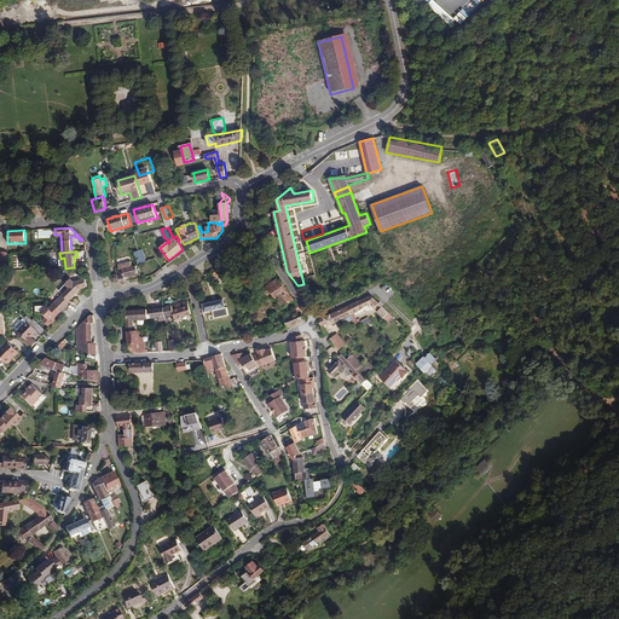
[(227,273),(221,260),(212,271),(215,278),(223,272),(224,275),(227,273)]
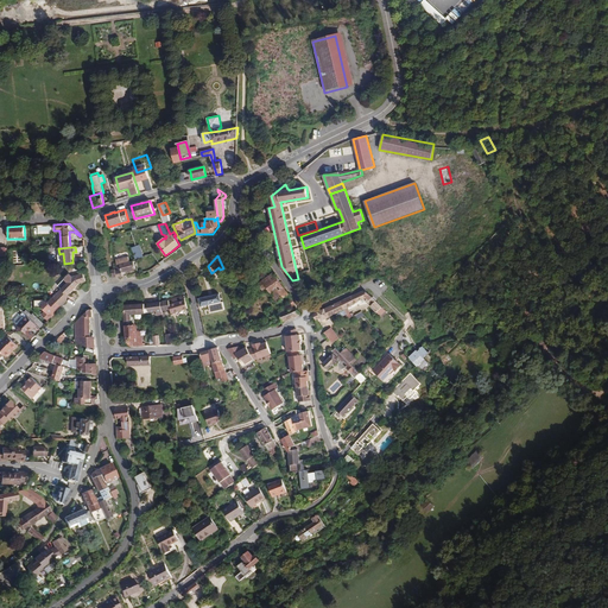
[(135,270),(134,261),(125,263),(125,261),(121,263),(121,264),(118,265),(118,267),(116,268),(118,278),(124,277),(122,272),(135,270)]
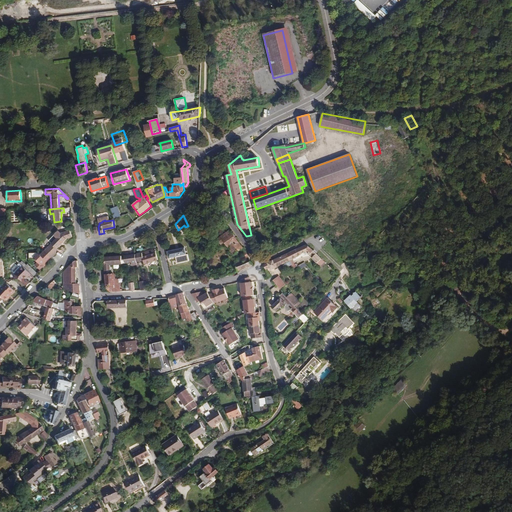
[(243,248),(230,230),(218,239),(221,244),(225,241),(234,254),(243,248)]
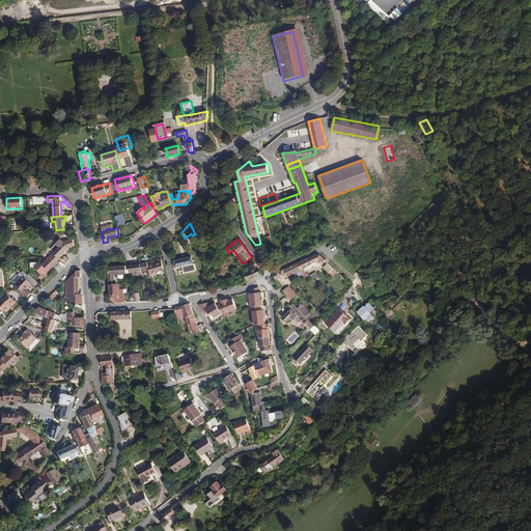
[(46,261),(53,268),(59,262),(58,262),(59,258),(70,248),(75,246),(73,240),(63,242),(61,240),(51,250),(54,253),(46,261)]
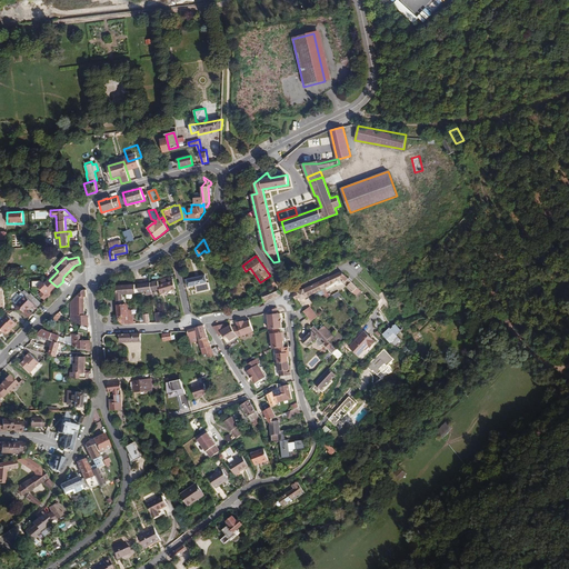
[(341,271),(319,281),(322,290),(325,295),(328,293),(326,288),(335,283),(335,282),(341,279),(345,283),(349,279),(341,271)]
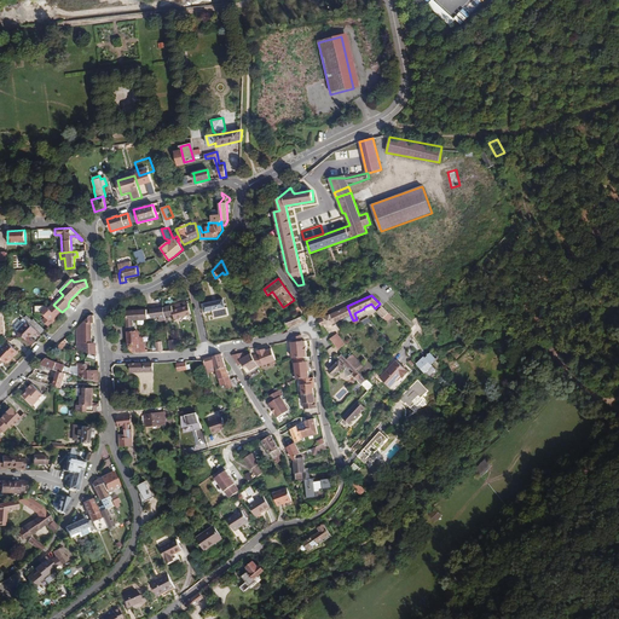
[(225,307),(224,300),(201,305),(203,313),(225,307)]
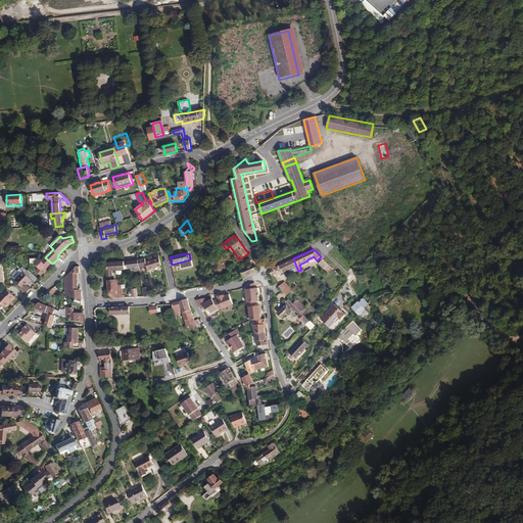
[(145,258),(147,266),(148,270),(161,266),(158,254),(145,258)]
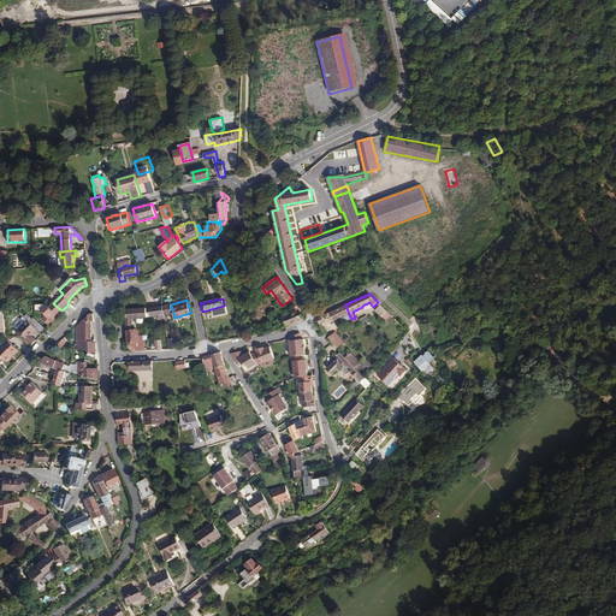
[(52,321),(61,311),(53,303),(43,313),(46,315),(45,318),(49,321),(51,320),(52,321)]
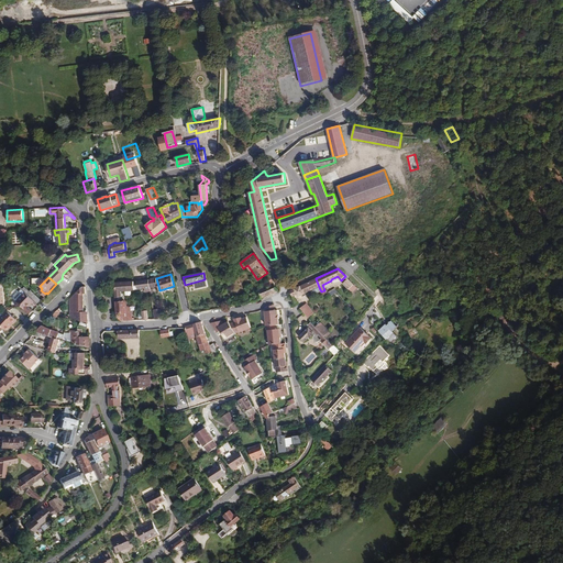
[(151,288),(158,286),(156,278),(136,280),(138,289),(144,289),(144,293),(146,293),(146,295),(152,294),(151,288)]
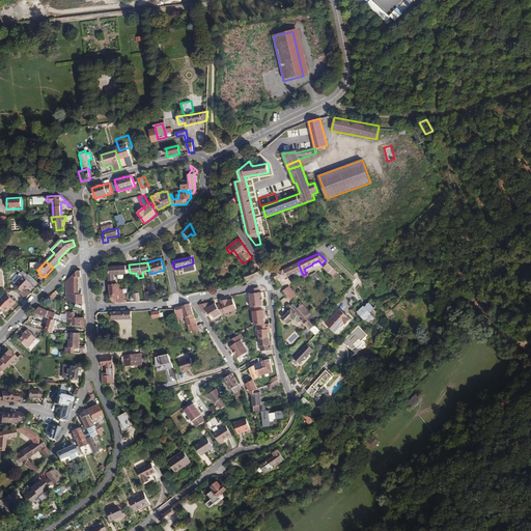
[(301,271),(298,262),(273,275),(276,280),(280,277),(281,280),(292,275),(301,271)]
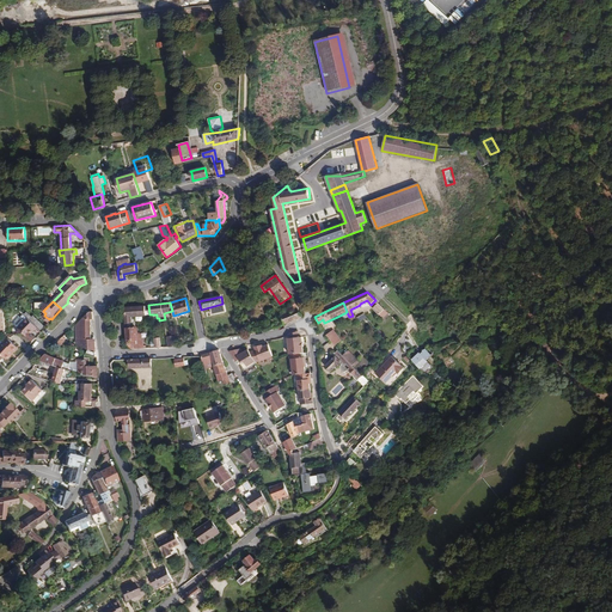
[(389,313),(379,303),(374,307),(373,308),(383,318),(389,313)]
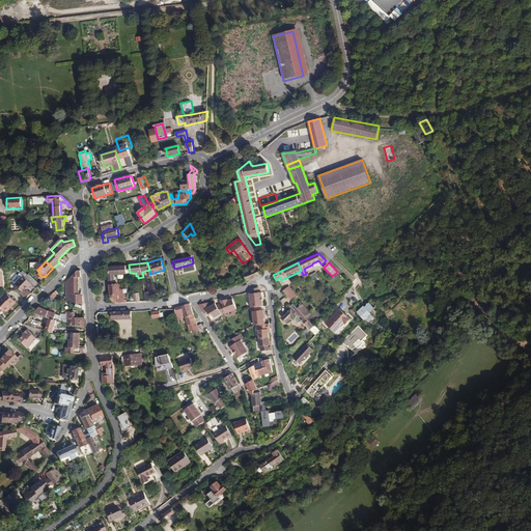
[(127,275),(127,266),(108,267),(109,281),(114,280),(114,279),(116,279),(116,275),(119,274),(119,277),(121,277),(121,276),(127,275)]
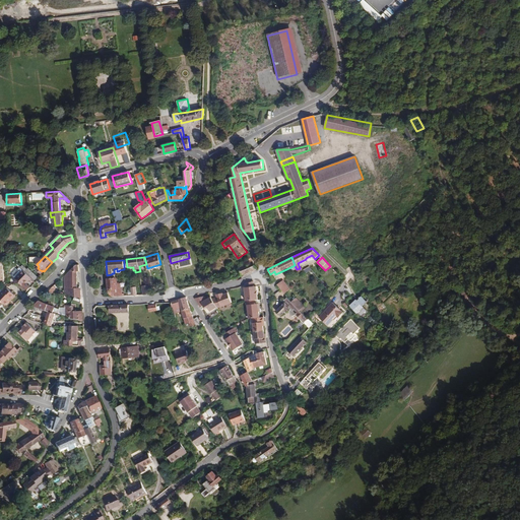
[(257,269),(253,262),(253,261),(249,263),(239,268),(242,276),(257,269)]
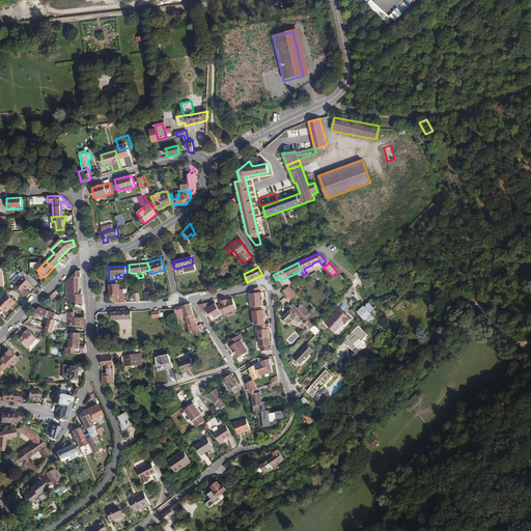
[(27,276),(23,271),(21,273),(35,286),(38,283),(29,274),(27,276)]
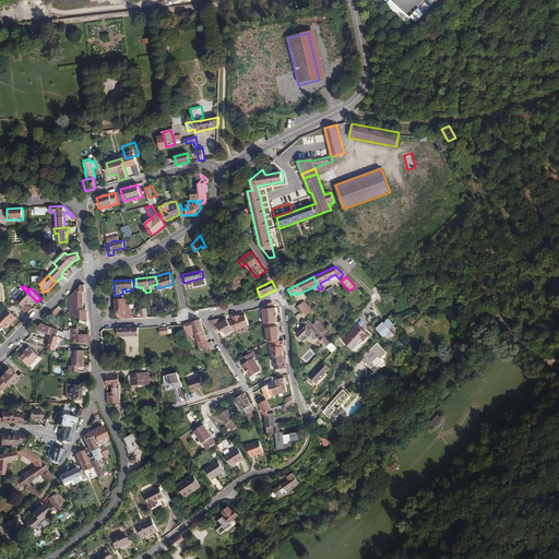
[(85,292),(84,285),(83,285),(70,296),(70,297),(67,300),(66,321),(85,326),(85,320),(88,321),(87,311),(83,311),(83,292),(85,292)]
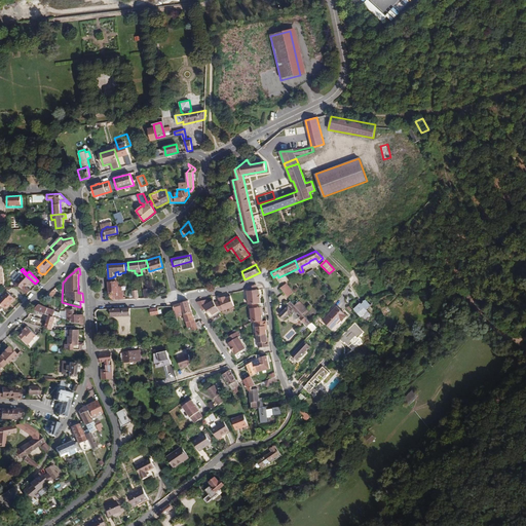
[(300,272),(298,268),(290,272),(292,276),(300,272)]
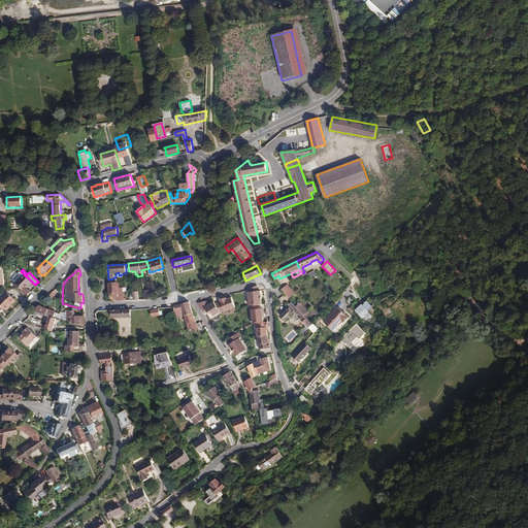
[(26,296),(35,287),(24,274),(13,285),(26,296)]
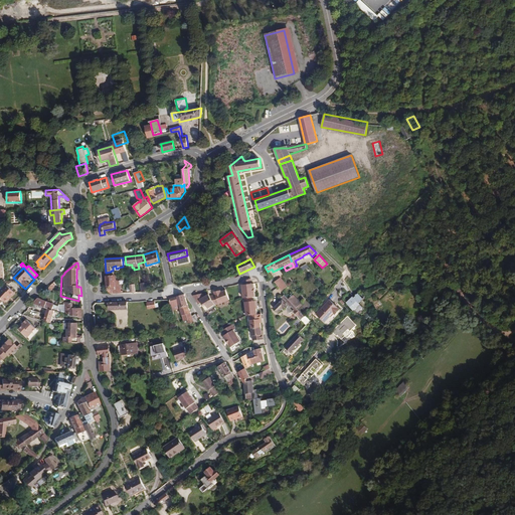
[(122,293),(121,291),(121,286),(120,286),(119,281),(116,281),(116,278),(115,278),(114,276),(107,276),(108,291),(111,294),(122,293)]
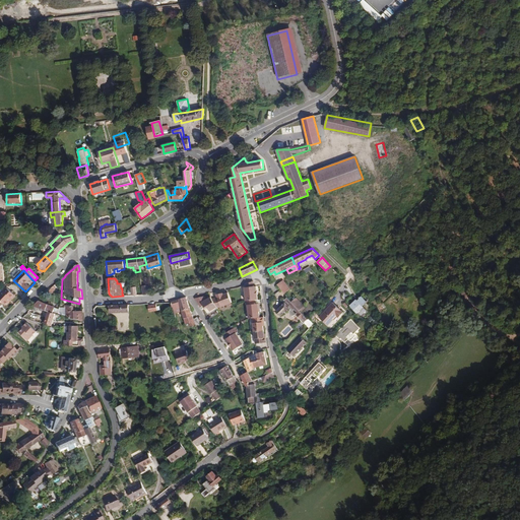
[(290,288),(283,279),(277,284),(284,294),(290,288)]
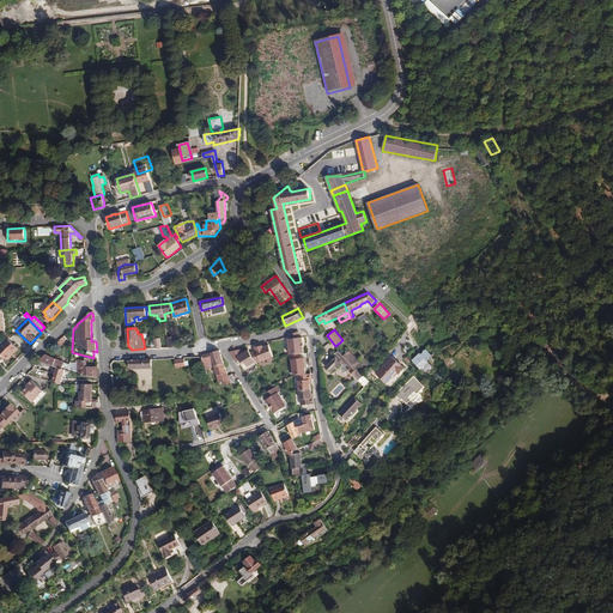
[(289,339),(290,354),(291,354),(302,353),(304,353),(303,347),(304,347),(304,344),(303,344),(302,338),(299,338),(299,332),(290,335),(291,339),(289,339)]
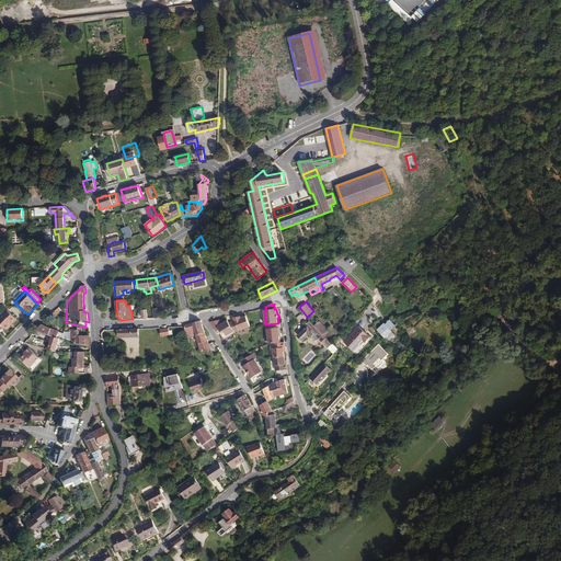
[(163,317),(161,307),(153,309),(155,318),(163,317)]
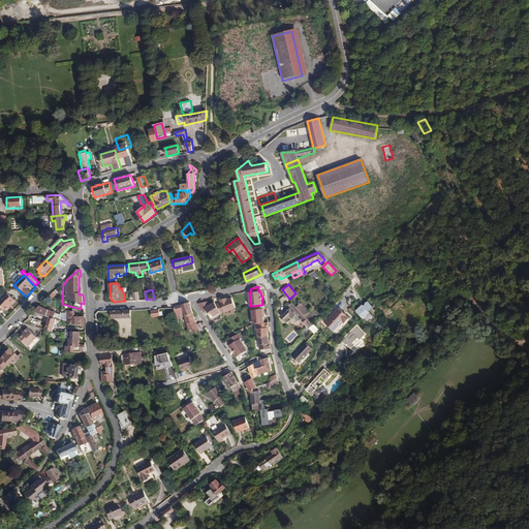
[(3,296),(0,299),(0,305),(3,309),(5,311),(14,301),(7,292),(4,296),(3,296)]
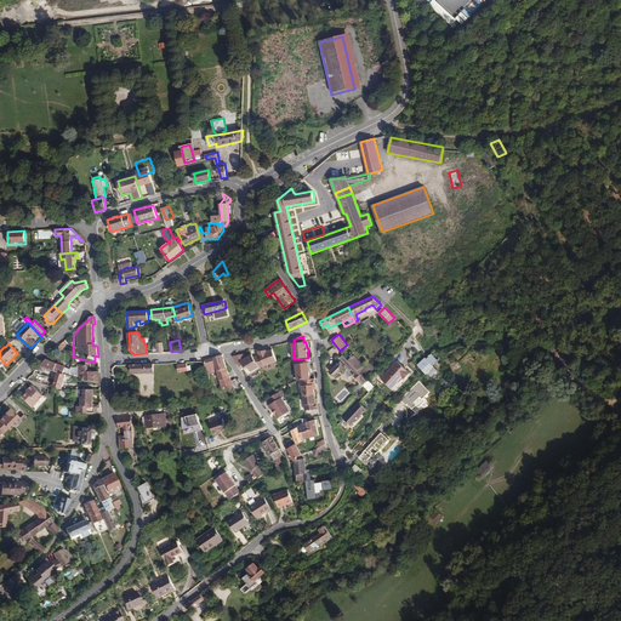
[(265,366),(277,362),(273,349),(267,352),(266,349),(258,352),(260,355),(254,358),(260,368),(265,366)]
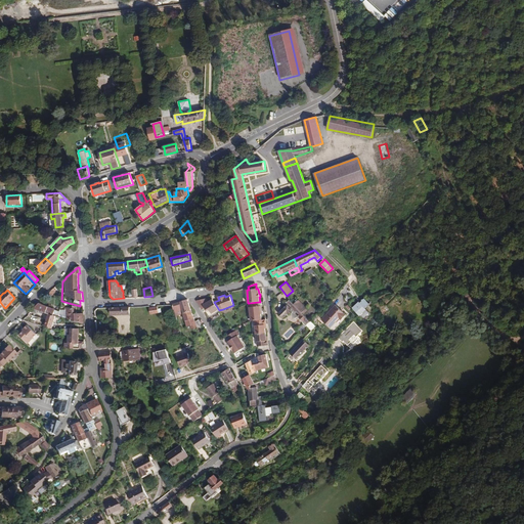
[(205,308),(210,317),(220,311),(219,310),(214,302),(214,301),(213,300),(209,302),(206,298),(197,300),(197,301),(200,306),(203,310),(205,308)]
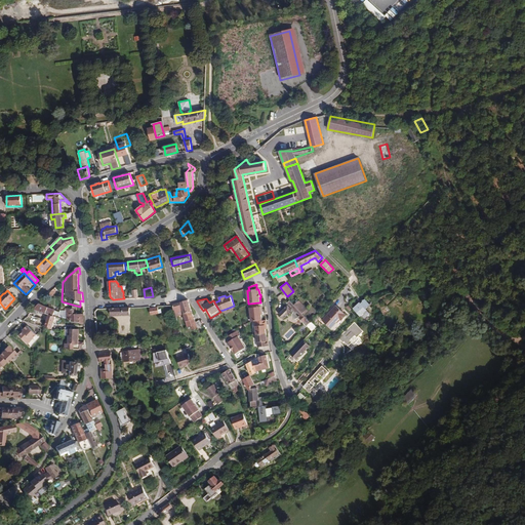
[(185,314),(192,311),(188,299),(172,305),(176,316),(185,314)]
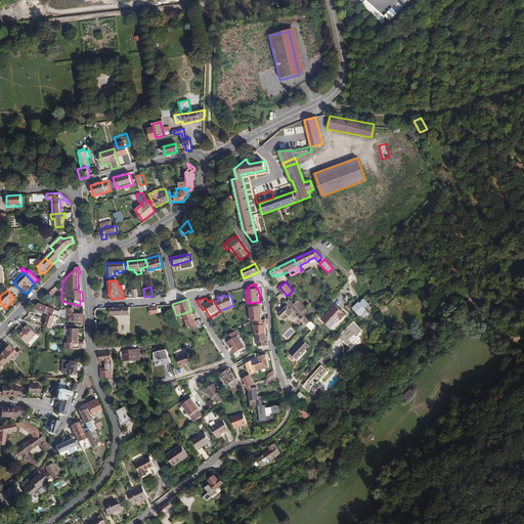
[(303,313),(294,303),(290,299),(286,304),(287,305),(279,313),(284,318),(288,313),(290,314),(292,312),(293,312),(292,314),(293,317),(295,318),(298,317),(298,318),(299,317),(306,325),(311,321),(303,313)]
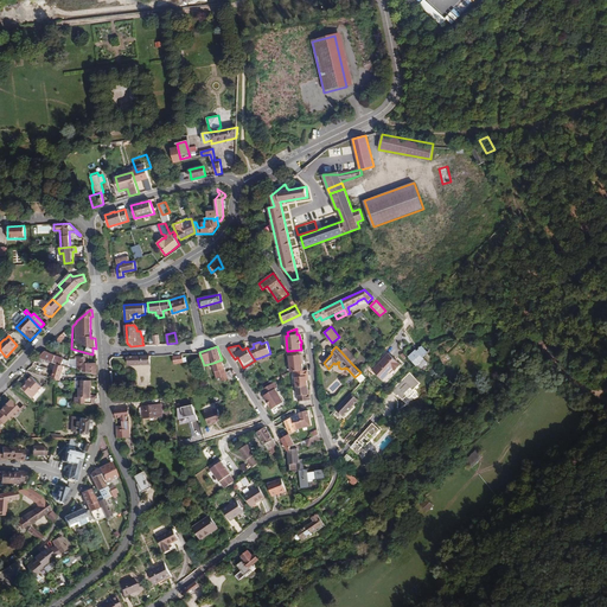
[(345,346),(340,351),(351,363),(356,357),(345,346)]
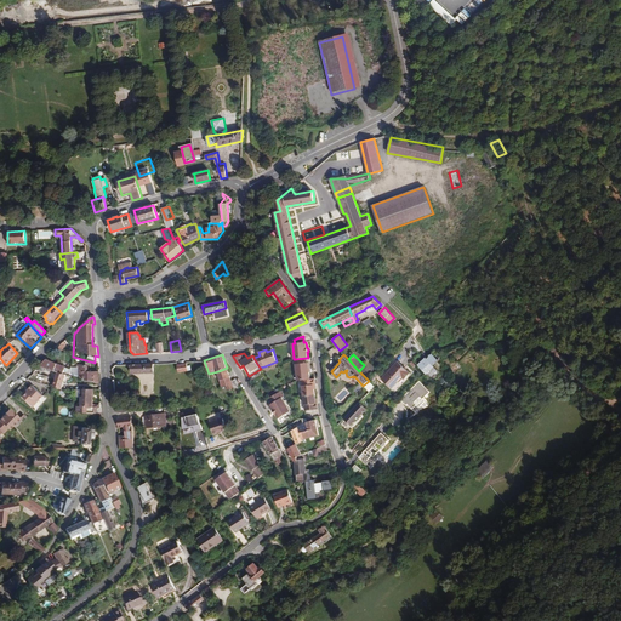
[(431,359),(428,357),(426,357),(419,365),(426,372),(434,365),(429,360),(431,359)]
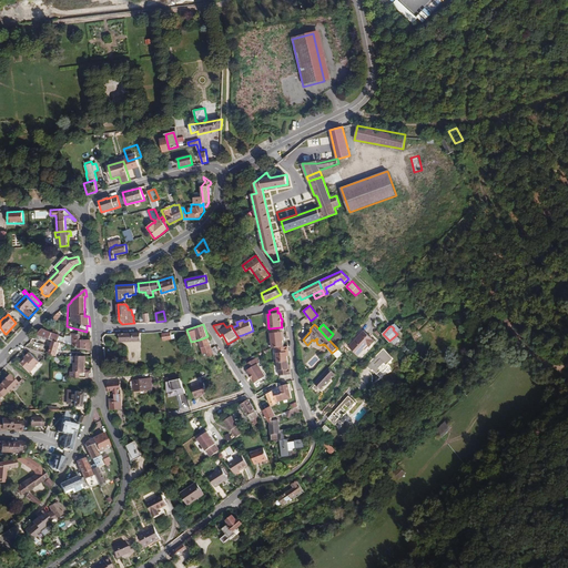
[(280,332),(280,327),(270,328),(271,340),(272,338),(273,348),(276,347),(285,346),(284,341),(284,337),(285,337),(284,332),(280,332)]
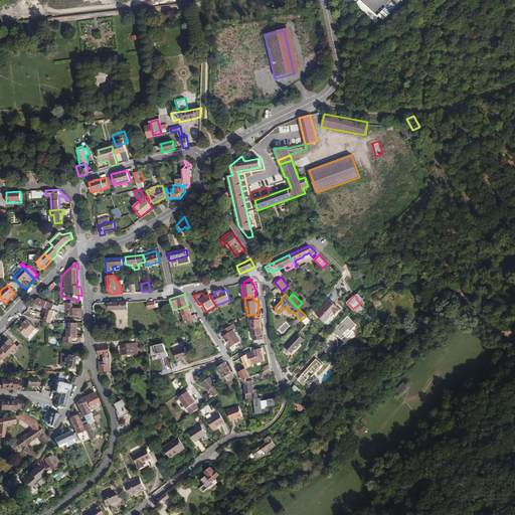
[(327,298),(313,313),(315,315),(316,314),(325,322),(330,317),(329,317),(333,312),(336,315),(340,310),(327,298)]
